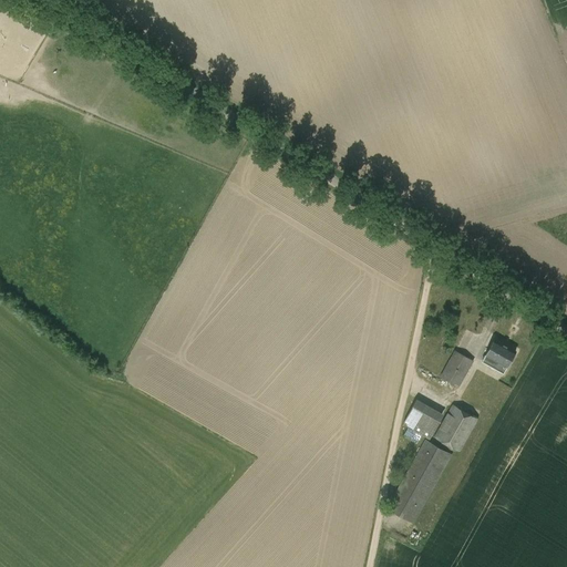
[(493,340),(483,360),(504,372),(515,351),(493,340)]
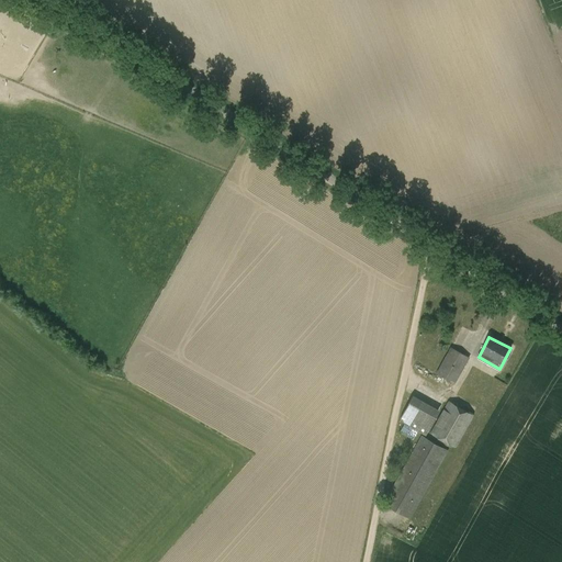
[(453,344),(451,347),(450,347),(436,373),(454,383),(470,358),(458,351),(460,347),(453,344)]
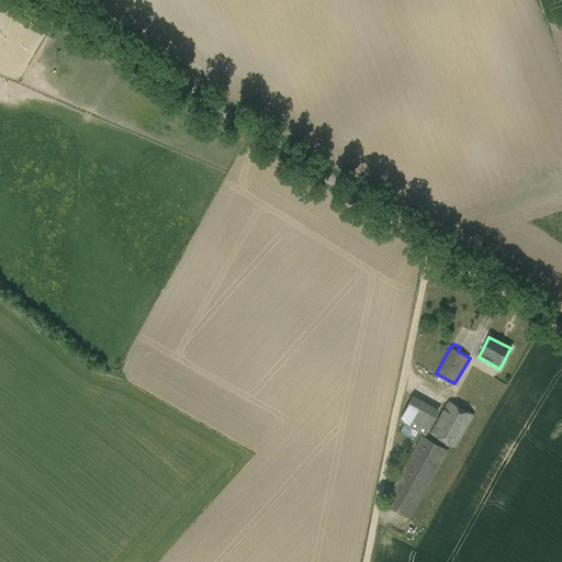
[(398,420),(426,436),(440,409),(413,395),(398,420)]
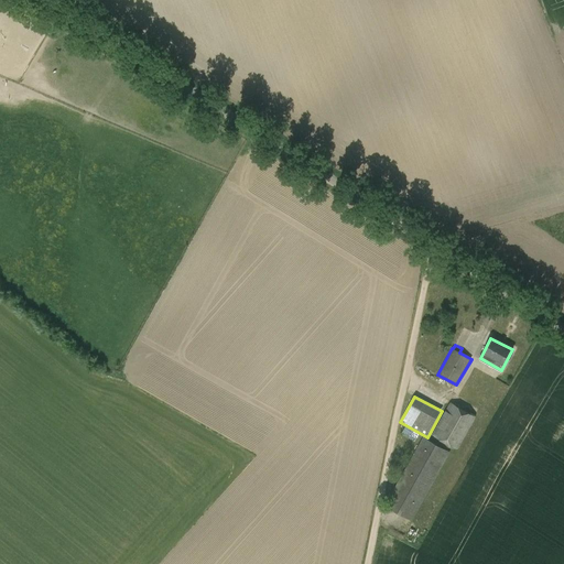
[(457,448),(476,416),(449,402),(432,434),(457,448)]
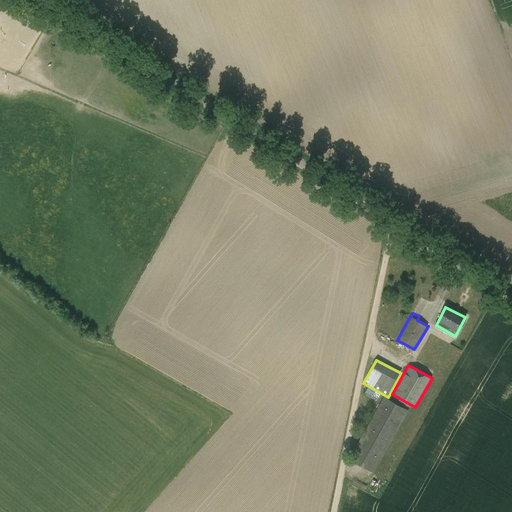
[(373,473),(409,410),(384,396),(349,459),(373,473)]
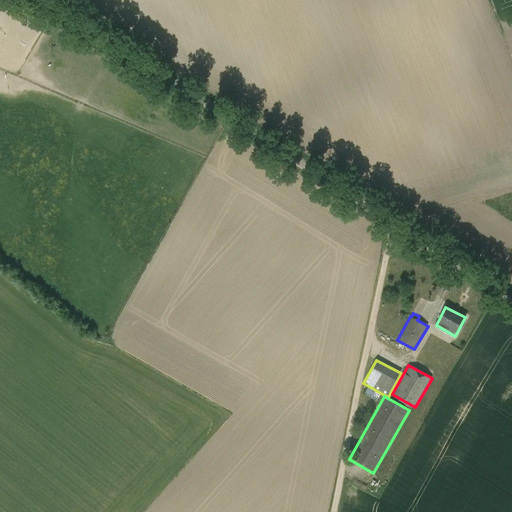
All buildings are outlined.
